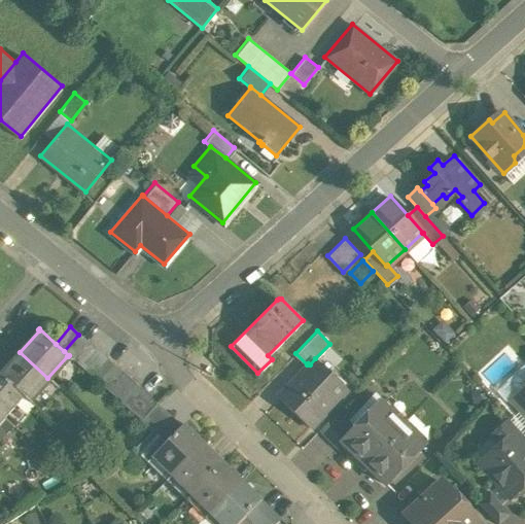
[(78,335),(64,351),(69,355),(72,358),(88,342),(78,335)]
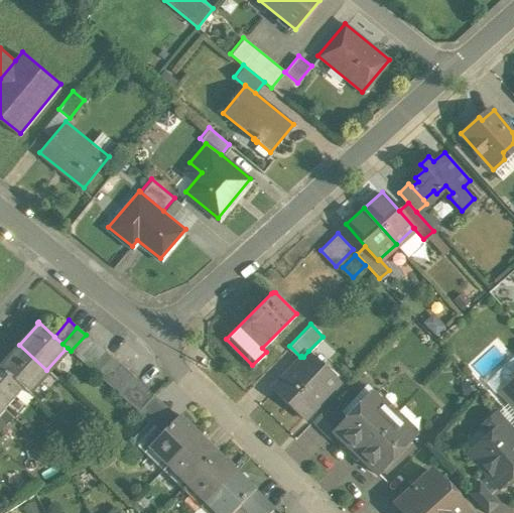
[(86,335),(71,351),(80,359),(94,342),(86,335)]
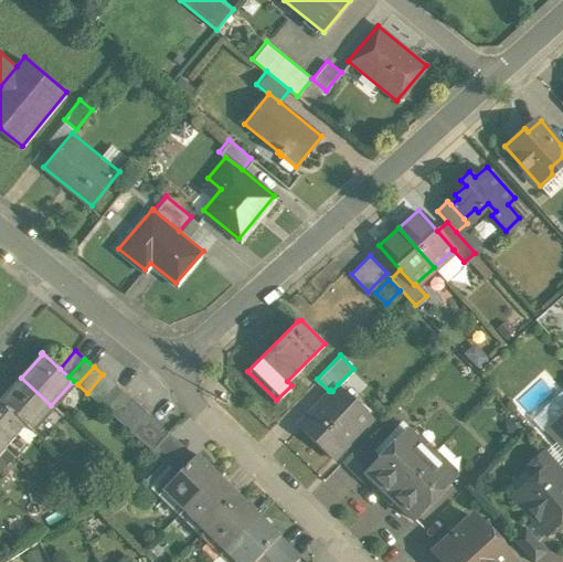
[(103,374),(87,393),(96,401),(112,382),(103,374)]
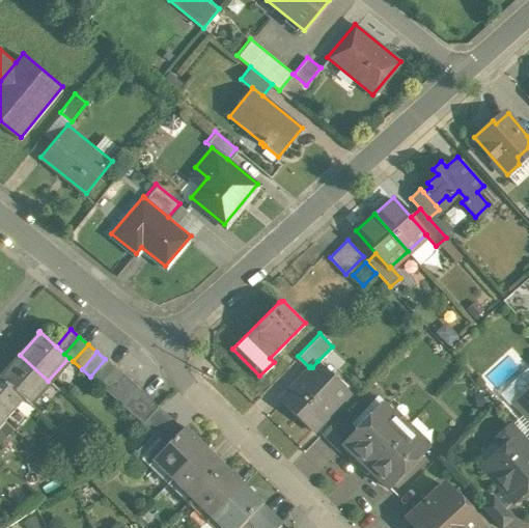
[(20,355),(0,378),(0,379),(23,399),(29,405),(29,404),(28,403),(48,381),(20,355)]
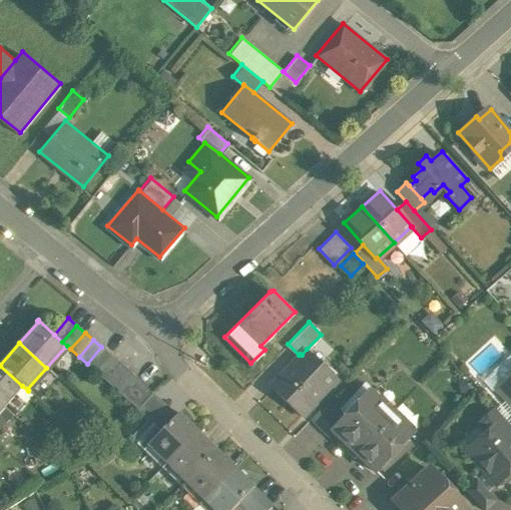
[(101,347),(87,364),(95,371),(109,355),(101,347)]
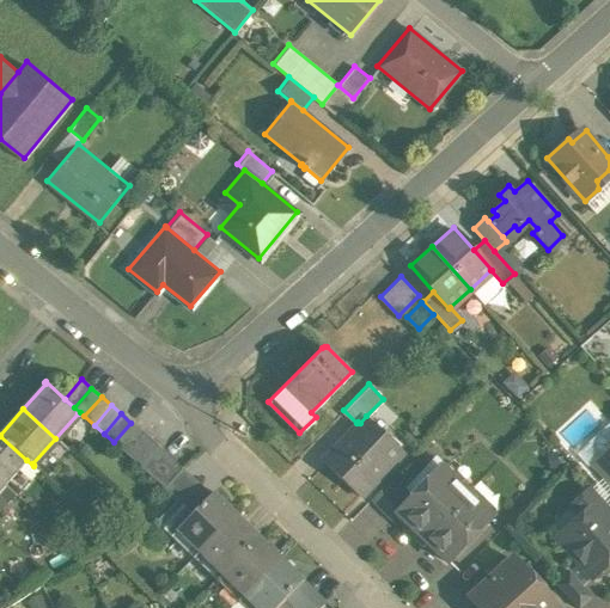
[(360,423),(324,459),(359,493),(401,450),(366,416),(360,423)]
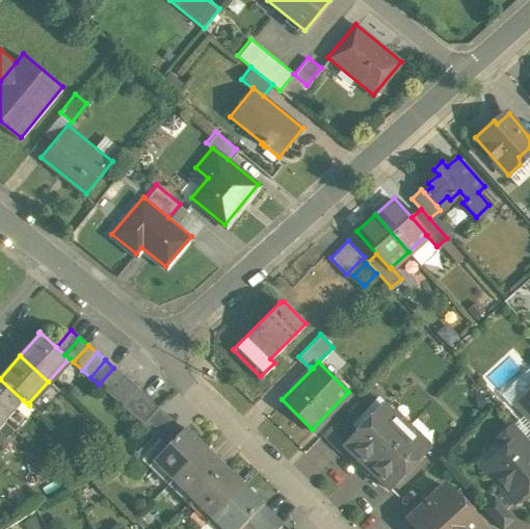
[(113,368),(99,385),(107,393),(122,375),(113,368)]
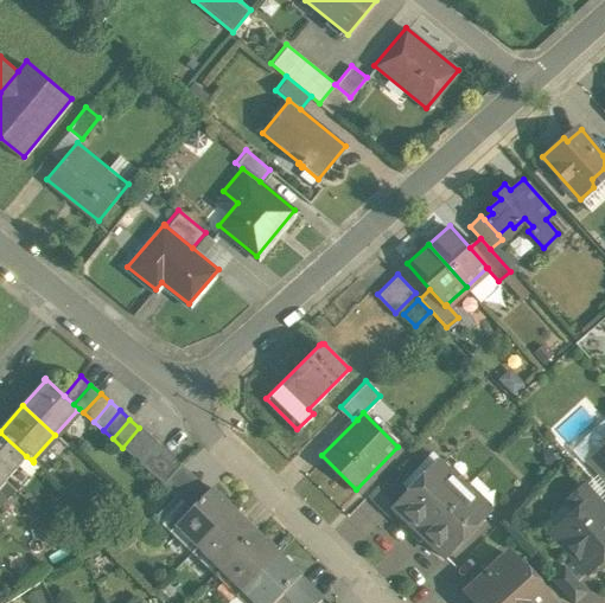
[(139,428),(122,448),(132,456),(148,436),(139,428)]
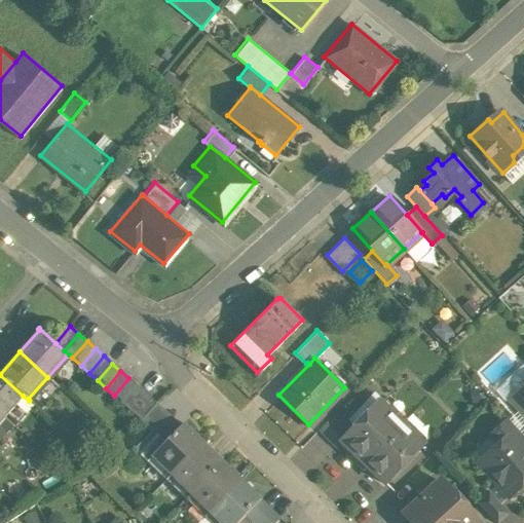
[(0,415),(2,417),(22,396),(23,396),(0,375),(0,415)]
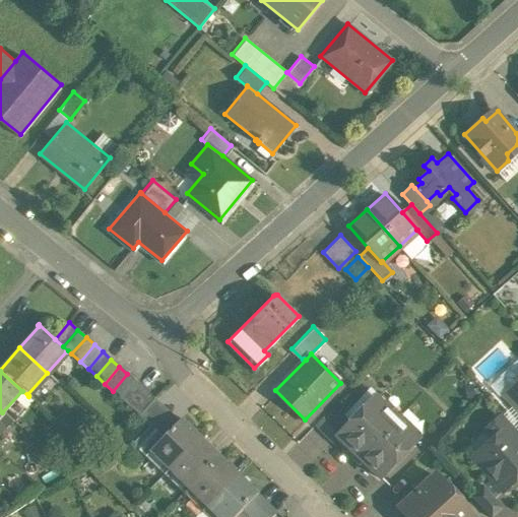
[(127,374),(113,391),(121,398),(135,382),(127,374)]
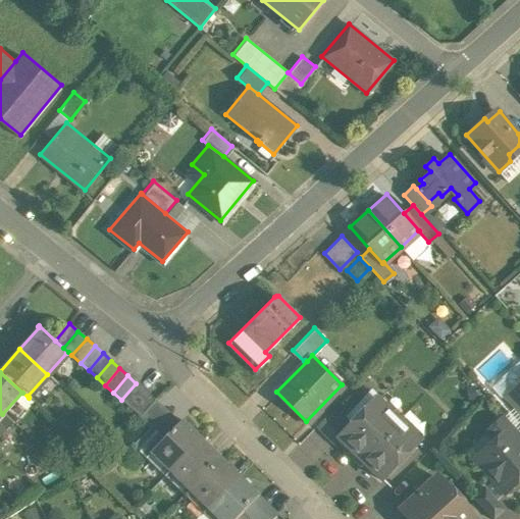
[(519,377),(504,393),(519,410),(519,377)]
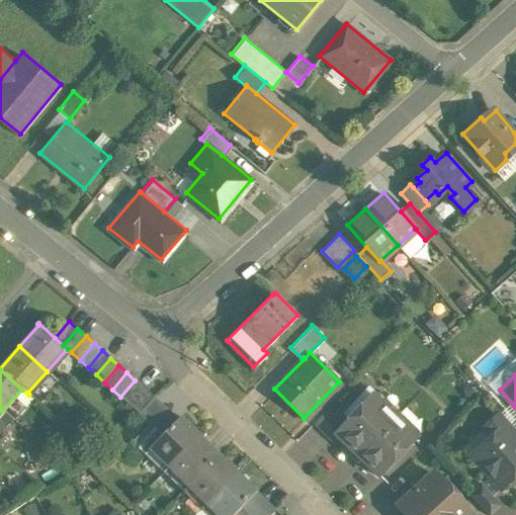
[(135,380),(120,397),(129,404),(143,388),(135,380)]
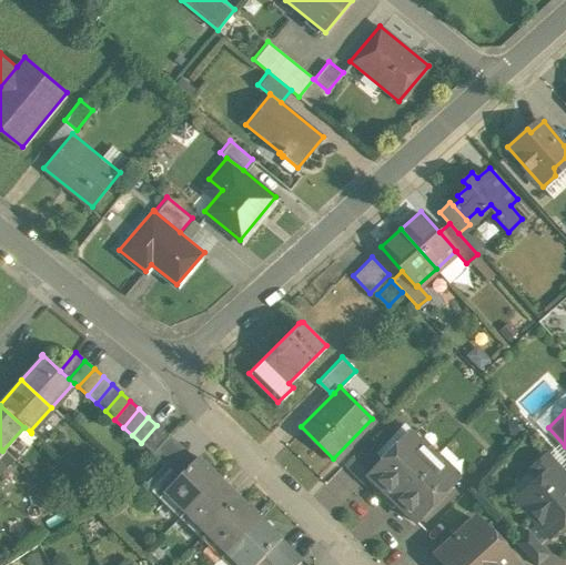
[(157,425),(141,443),(151,452),(167,434),(157,425)]
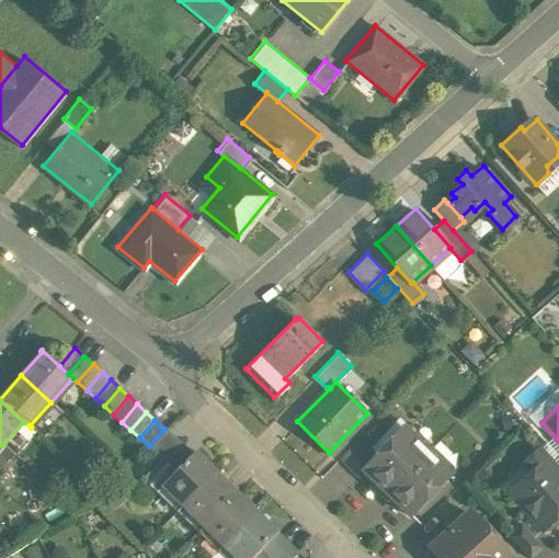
[(451,473),(405,426),(378,453),(363,468),(364,469),(410,514),(451,473)]
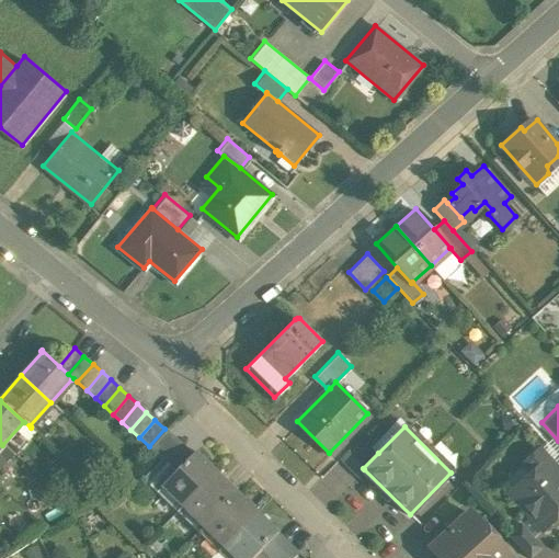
[(164,429),(149,446),(161,456),(182,443),(164,429)]
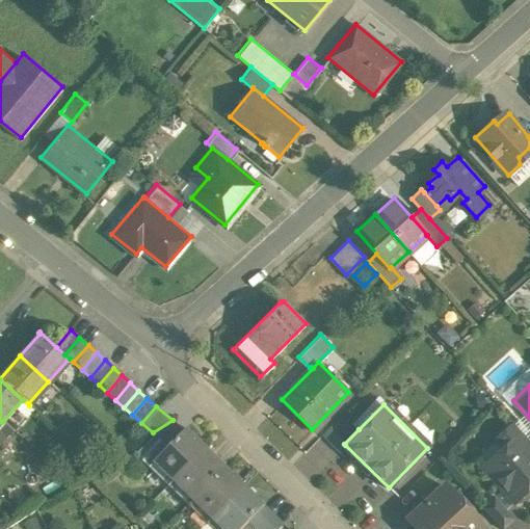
[(342,414),(322,432),(340,450),(345,445),(344,444),(359,429),(342,414)]
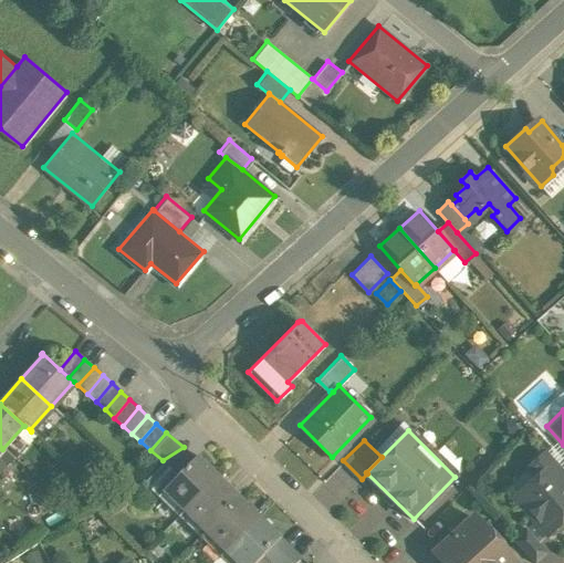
[(184,447),(163,460),(177,475),(194,458),(184,447)]
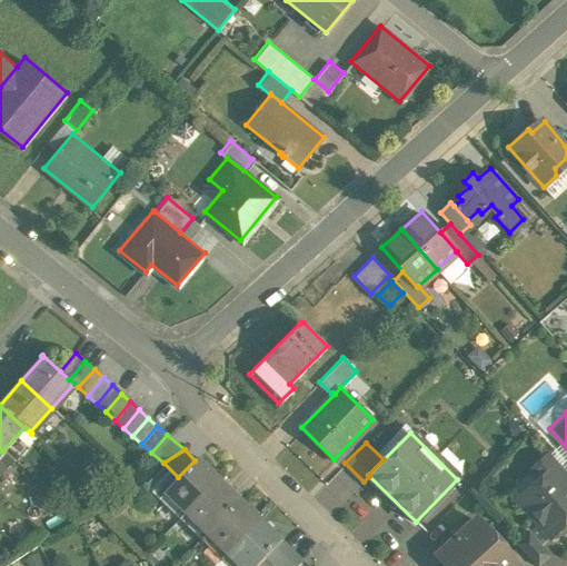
[(566,473),(566,472),(549,453),(533,468),(538,474),(543,469),(547,474),(547,473),(563,489),(566,485),(566,473)]
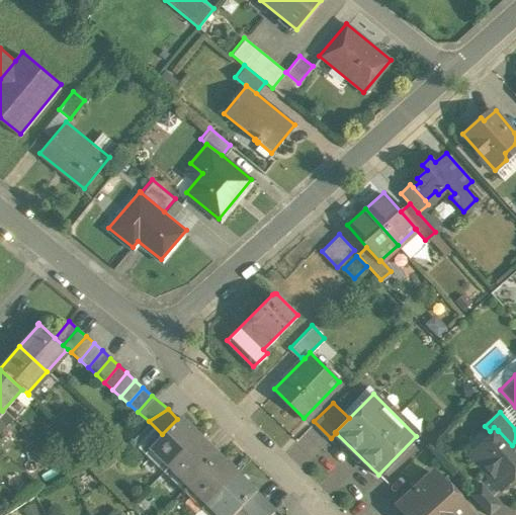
[(162,434),(149,448),(167,466),(198,435),(179,417),(177,419),(162,434)]
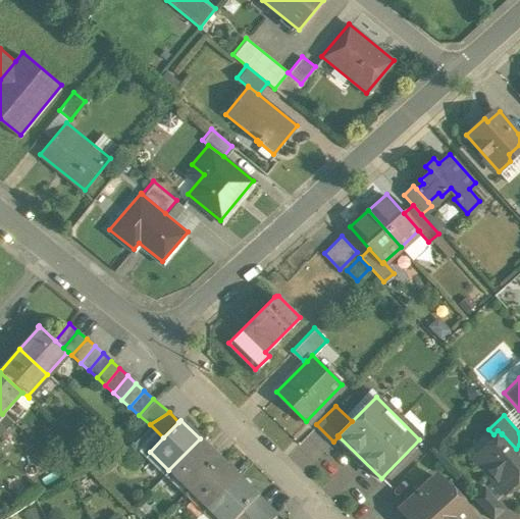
[(519,454),(516,449),(502,433),(502,434),(475,457),(504,490),(519,476),(519,454)]
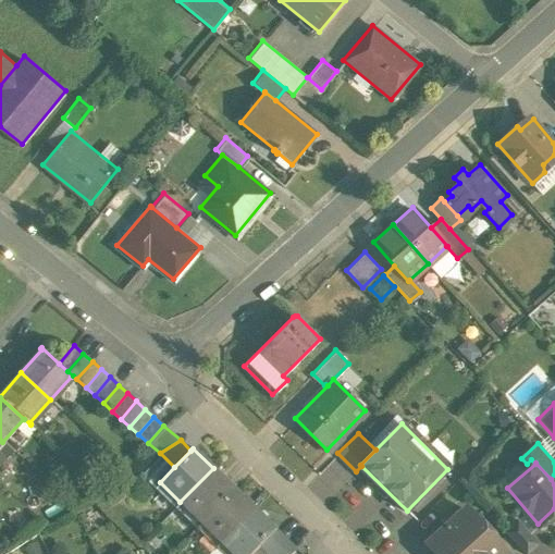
[(213,468),(180,502),(200,521),(233,488),(213,468)]
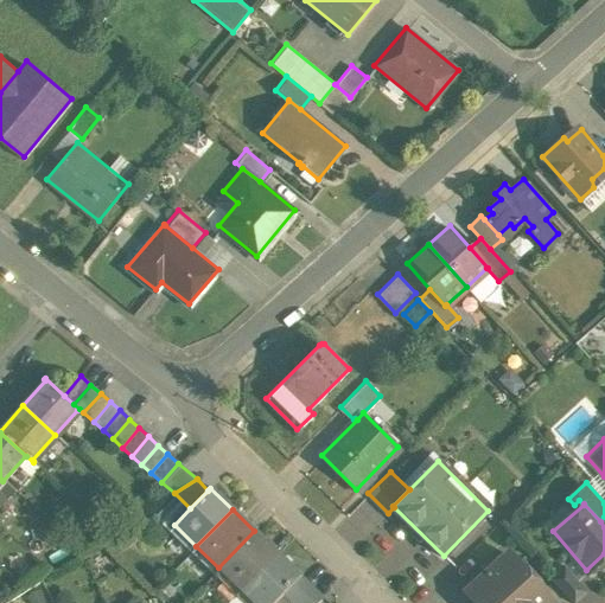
[(254,531),(218,568),(240,589),(276,552),(254,531)]
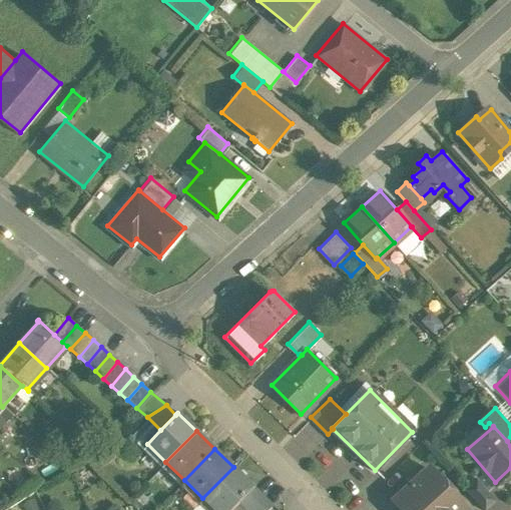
[(233,467),(202,498),(213,509),(227,509),(236,501),(251,485),(233,467)]
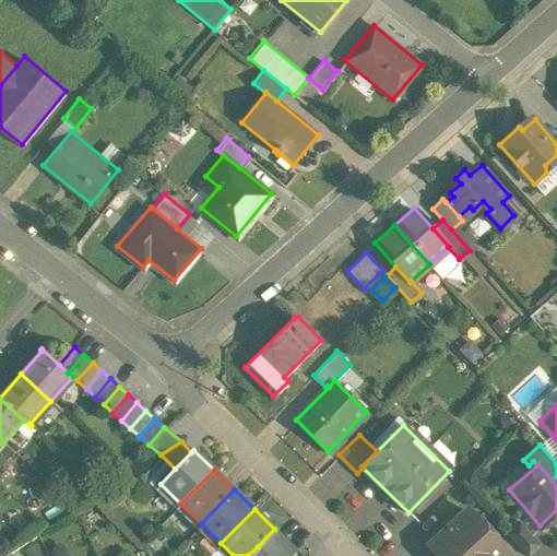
[(506,555),(508,554),(467,509),(428,544),(439,555),(506,555)]
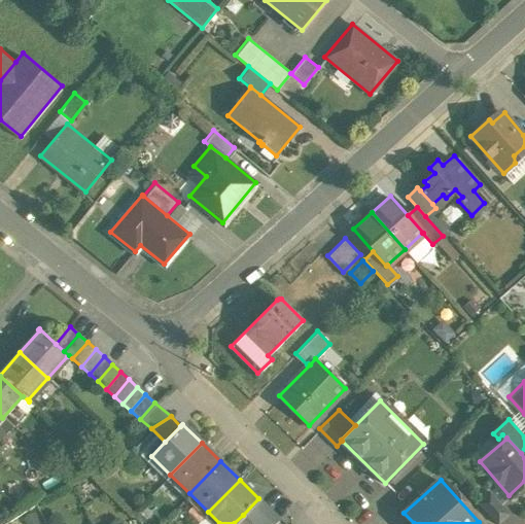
[(488,492),(477,501),(496,523),(508,514),(488,492)]
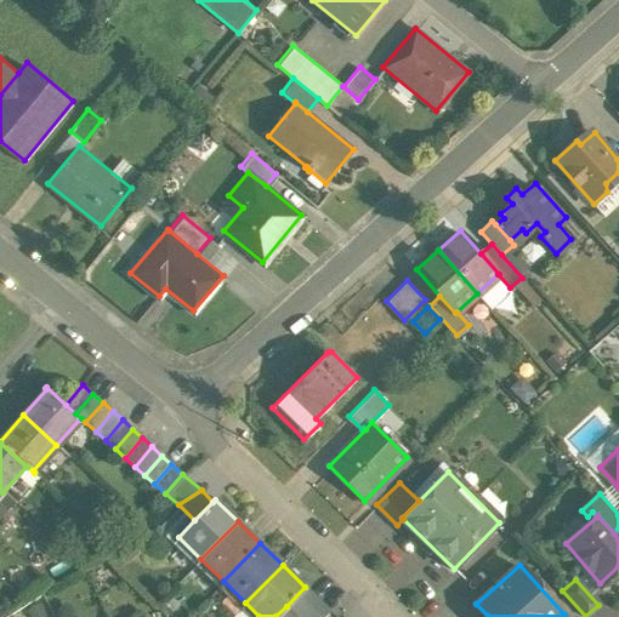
[(305,587),(287,606),(297,616),(317,598),(305,587)]
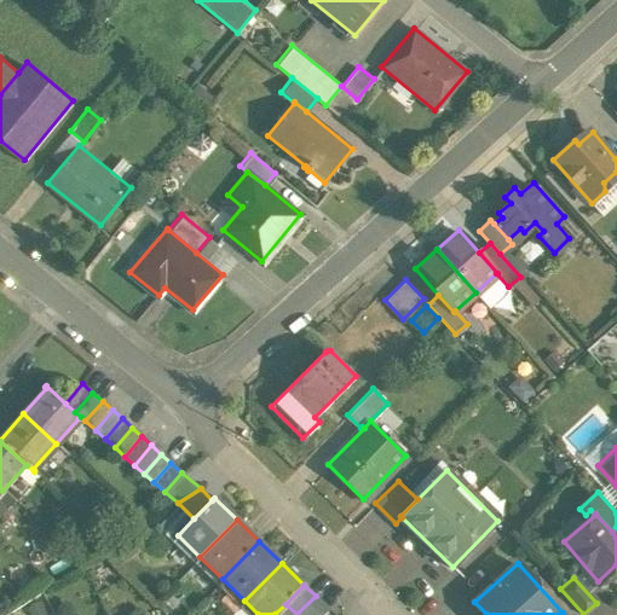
[(316,596),(297,614),(319,614),(328,608),(316,596)]
